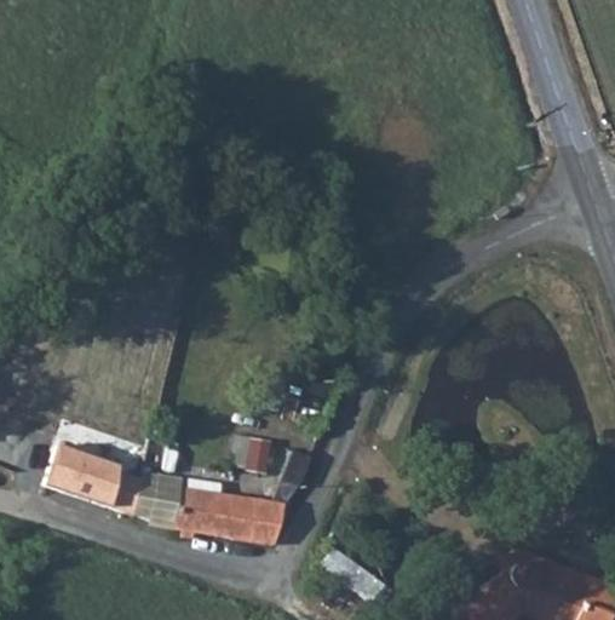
[(241,435),(235,469),(275,475),(280,442),(241,435)]
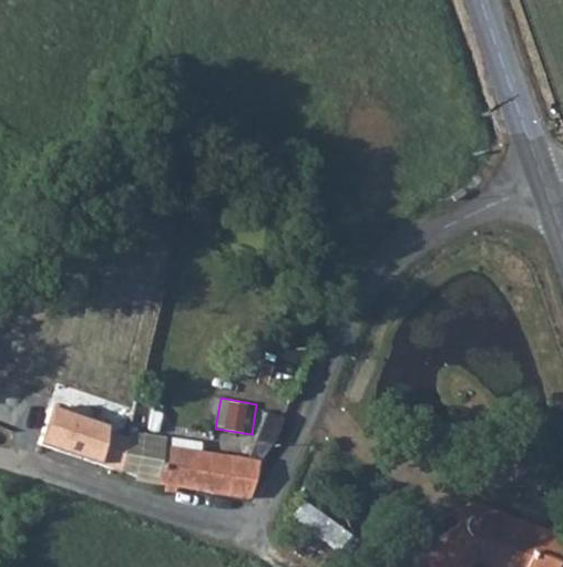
[(109,425),(72,413),(60,450),(124,472),(130,437),(108,430),(109,425)]
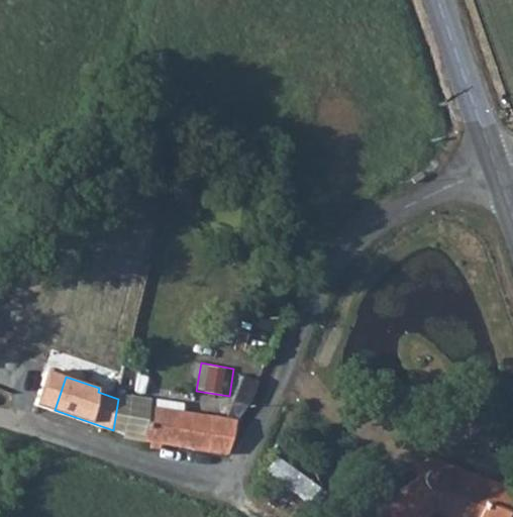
[(235,399),(250,405),(260,383),(244,377),(235,399)]
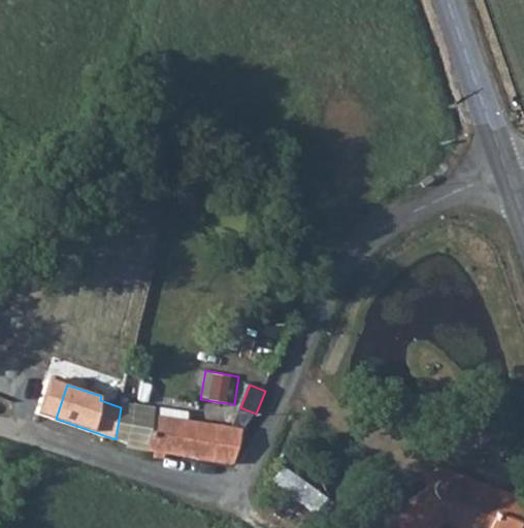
[(154,415),(148,451),(200,460),(235,464),(243,430),(225,425),(154,415)]
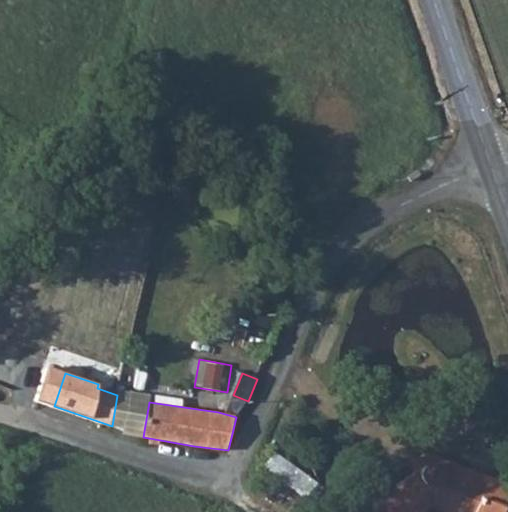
[(269,471),(308,502),(322,485),(283,453),(269,471)]
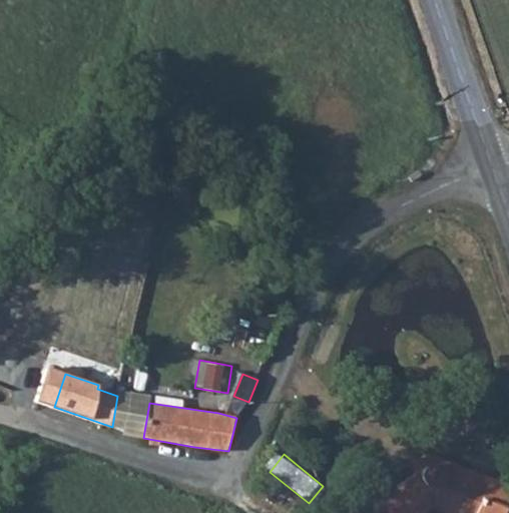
[(413,466),(418,472),(426,467),(427,466),(430,465),(433,464),(436,465),(438,466),(441,467),(443,470),(444,473),(445,474),(450,462),(440,458),(438,457),(433,456),(428,457),(423,458),(421,460),(413,466)]
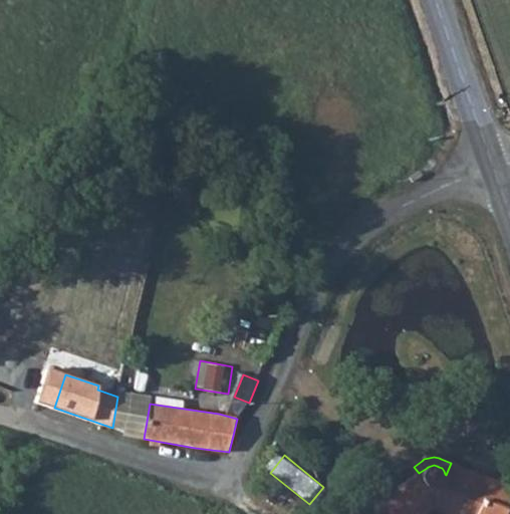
[(505,513),(509,503),(509,486),(451,463),(446,475),(445,474),(444,471),(442,468),(439,467),(437,466),(434,465),(431,466),(428,467),(427,468),(419,473),(363,513),(418,513),(437,500),(469,513),(505,513)]
